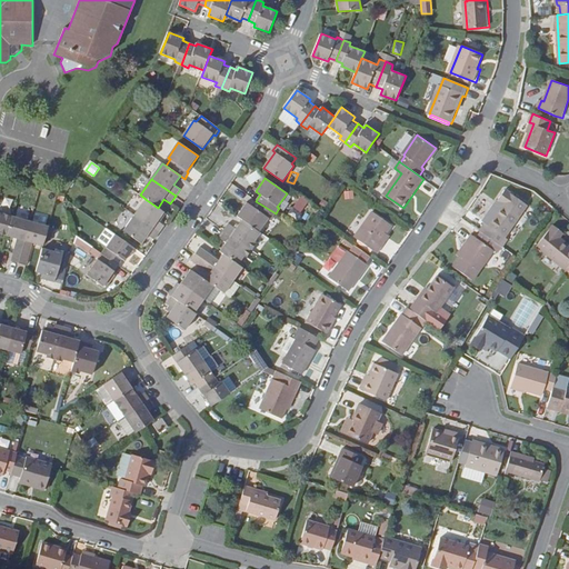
[(487,223),(481,231),(502,247),(509,239),(506,237),(529,205),(508,189),(500,200),(505,203),(489,225),(487,223)]
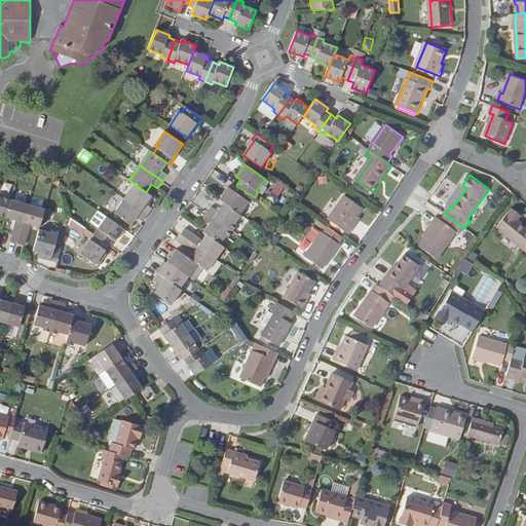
[(152,196),(146,192),(136,185),(125,198),(148,215),(152,209),(146,204),(152,196)]
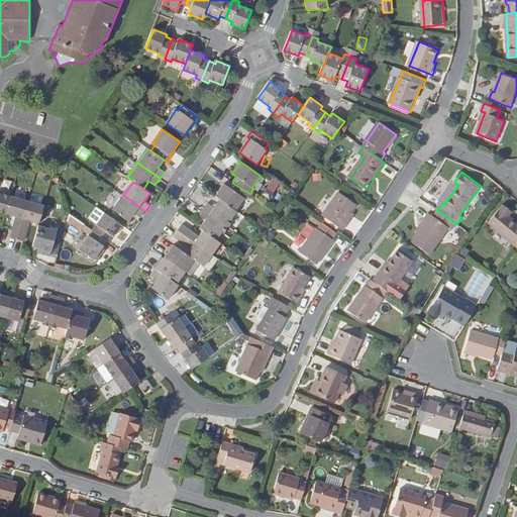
[(250,194),(232,183),(229,188),(224,184),(216,197),(220,200),(235,211),(244,198),(246,200),(250,194)]
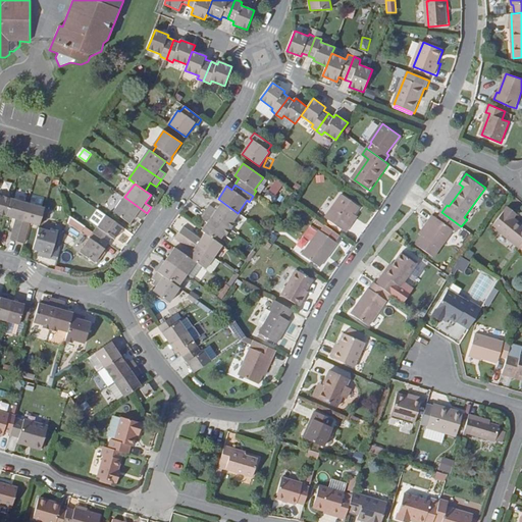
[(0,214),(7,216),(12,198),(0,195),(0,214)]
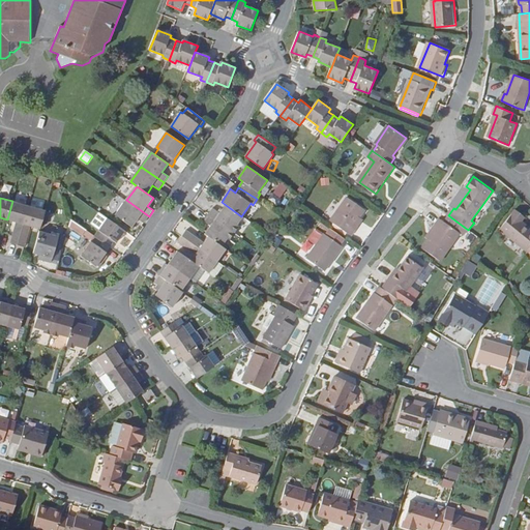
[(366,211),(349,198),(332,223),(353,237),(358,230),(355,228),(366,211)]
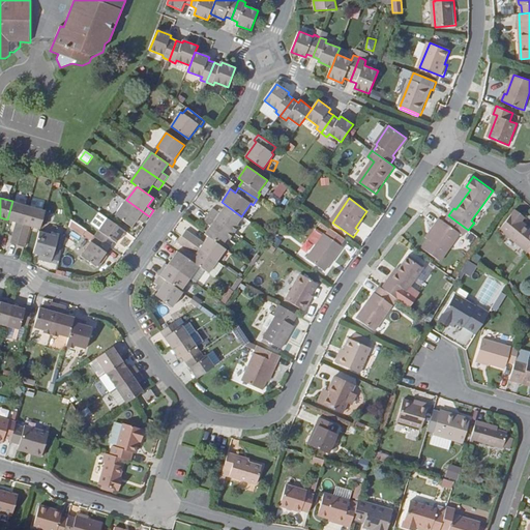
[(144,224),(149,216),(126,200),(115,215),(133,228),(138,219),(144,224)]
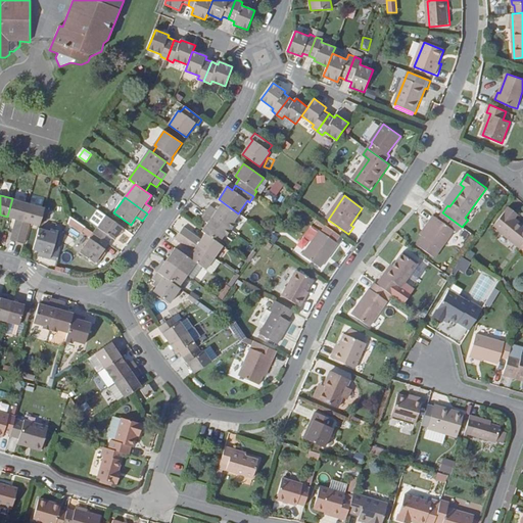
[(10,240),(18,242),(29,203),(12,198),(7,217),(16,220),(10,240)]
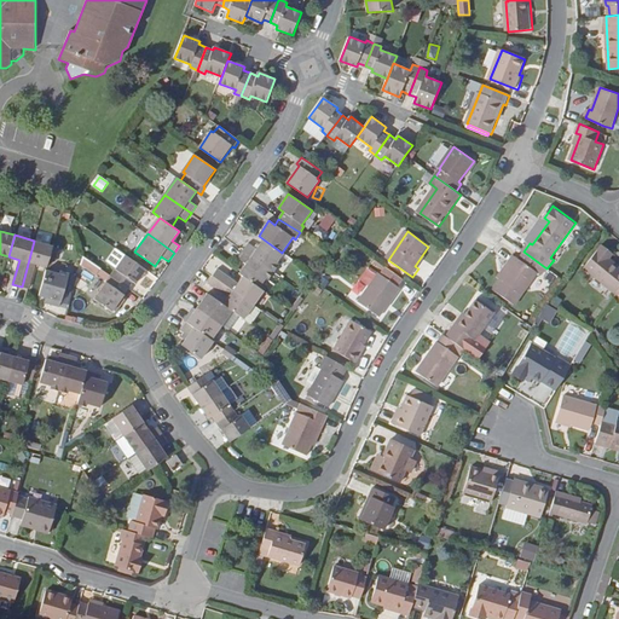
[(243,250),(273,272),(279,264),(277,262),(283,254),(282,253),(264,239),(258,249),(249,243),(243,250)]
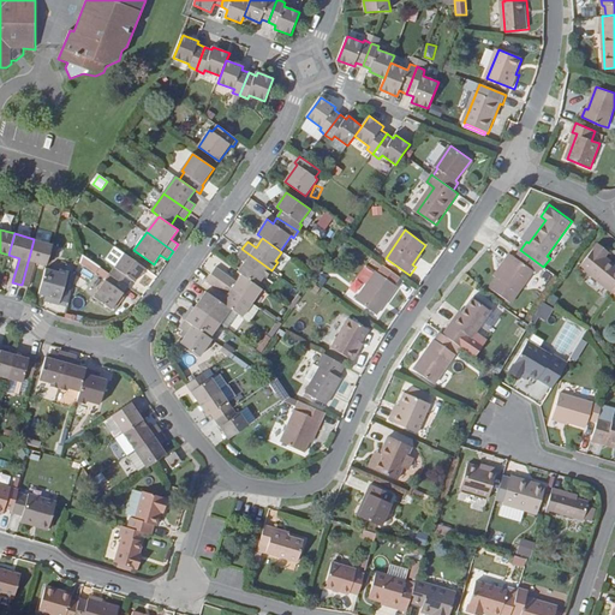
[(34,239),(22,285),(29,287),(36,263),(47,266),(53,245),(34,239)]
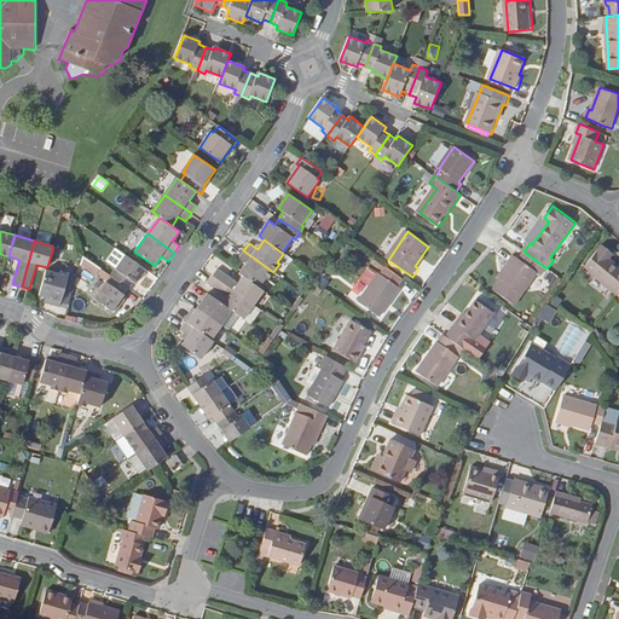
[(585,268),(618,295),(618,265),(611,259),(614,254),(605,246),(585,268)]
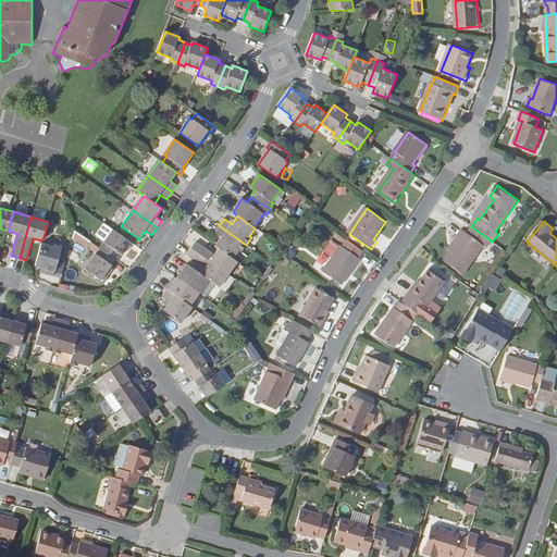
[(471,226),(467,223),(462,229),(484,245),(487,247),(492,242),(471,226)]
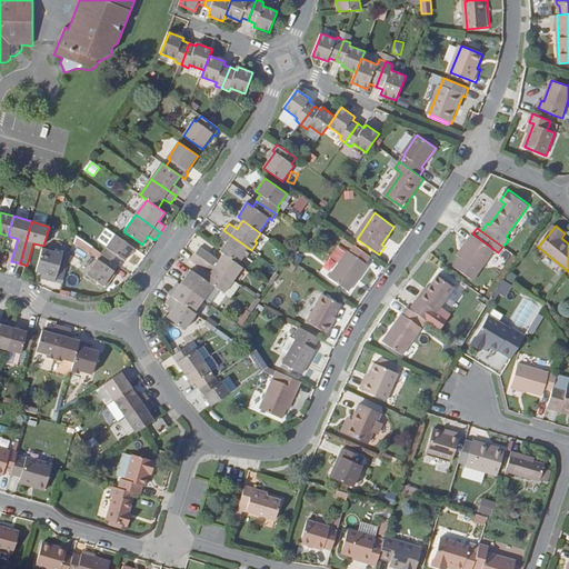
[(251,250),(223,230),(219,237),(227,242),(221,251),(225,255),(239,265),(245,255),(247,257),(251,250)]
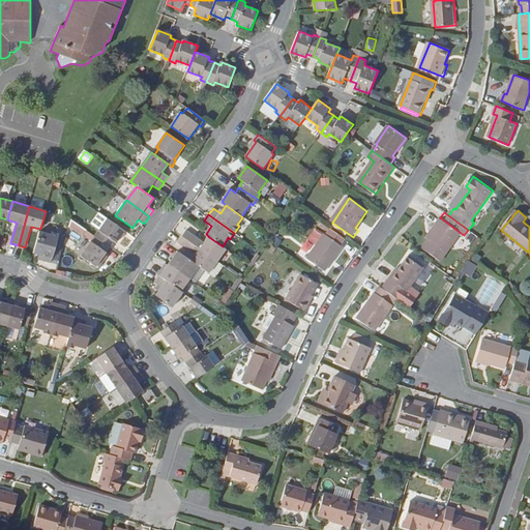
[(428,240),(423,247),(442,260),(461,233),(440,217),(435,225),(438,226),(428,240)]
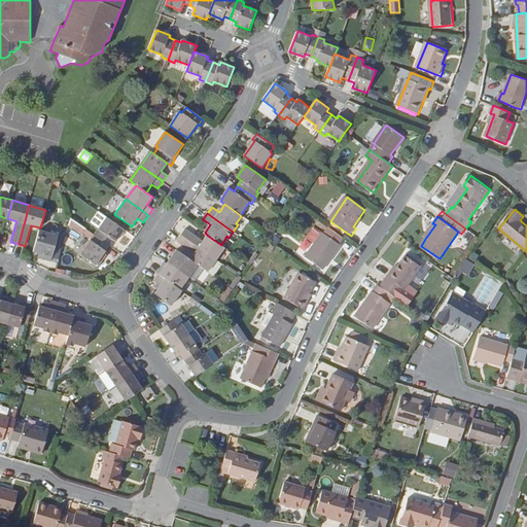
[(107,217),(96,235),(110,245),(114,240),(116,242),(125,230),(107,217)]
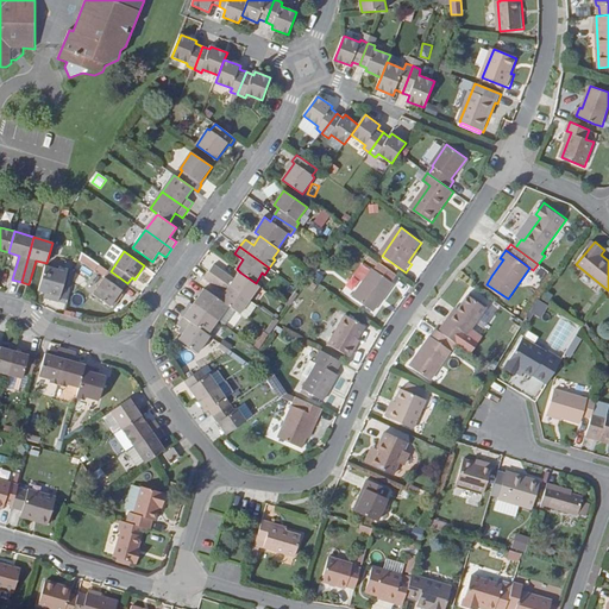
[(101,275),(106,267),(83,252),(79,261),(101,275)]
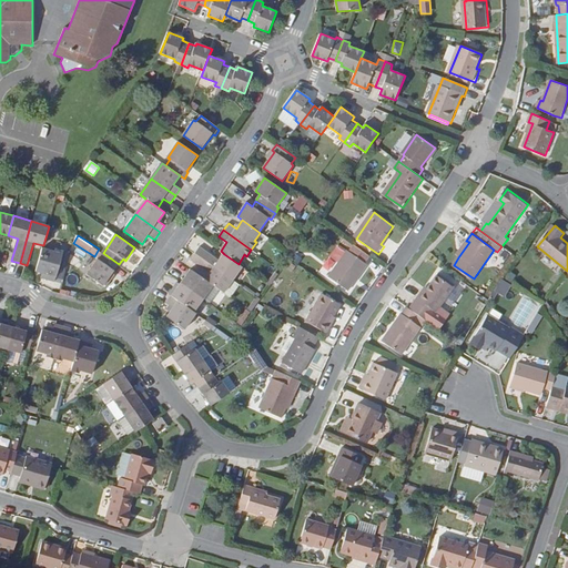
[(456,255),(458,257),(469,242),(466,241),(456,255)]
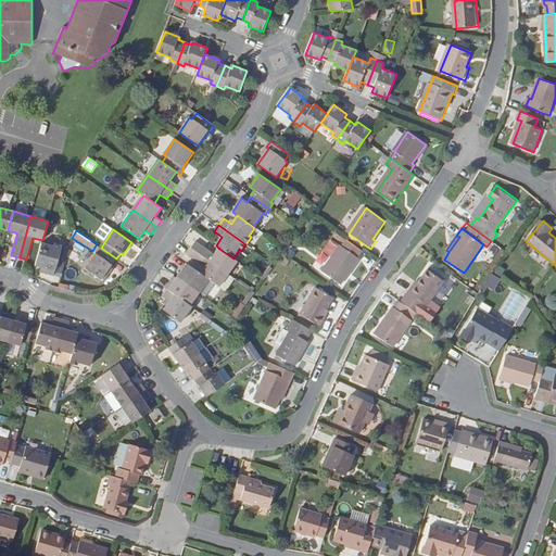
[(234,258),(219,249),(215,254),(197,241),(191,248),(228,274),(238,261),(234,258)]
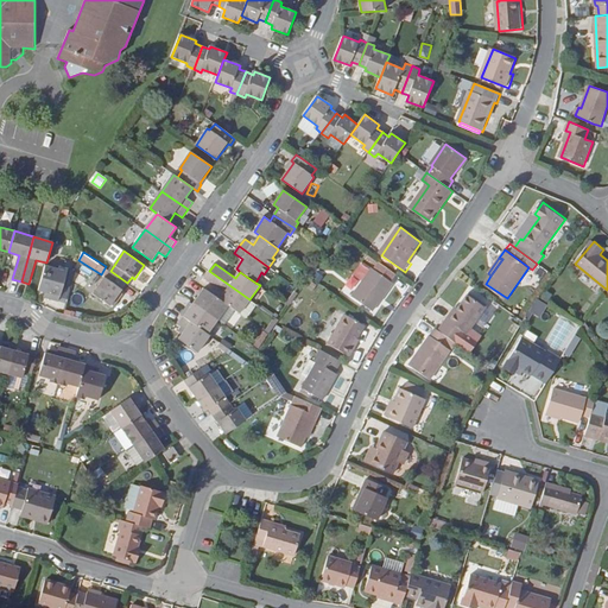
[(58,270),(45,266),(39,290),(39,291),(50,295),(49,299),(59,302),(61,296),(68,270),(59,266),(58,270)]
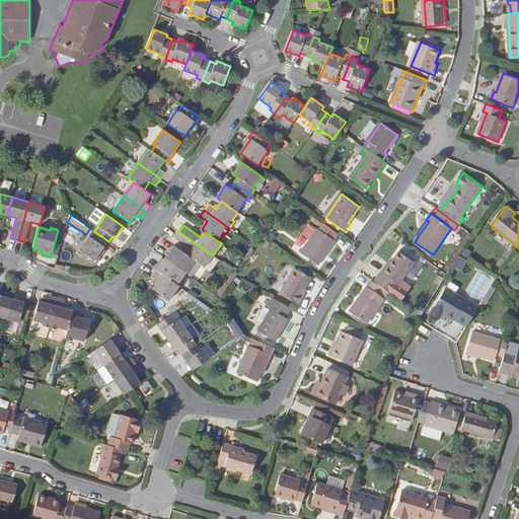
[(337,243),(319,230),(302,254),(320,267),(337,243)]
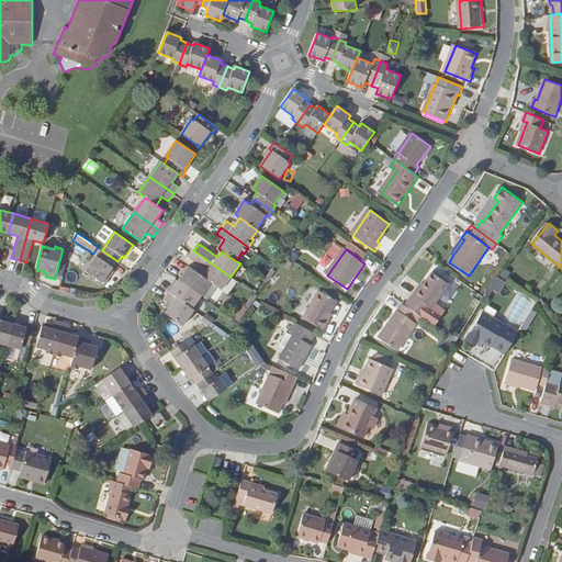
[(102,283),(117,261),(102,250),(87,272),(102,283)]
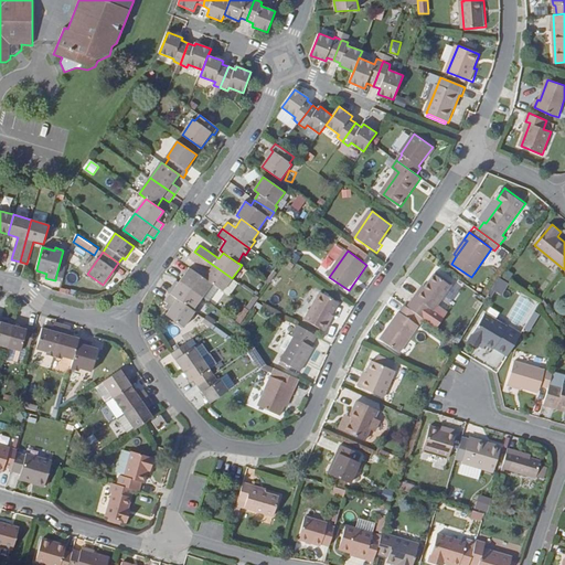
[(223,291),(232,278),(194,252),(190,258),(210,272),(205,278),(212,284),(223,291)]
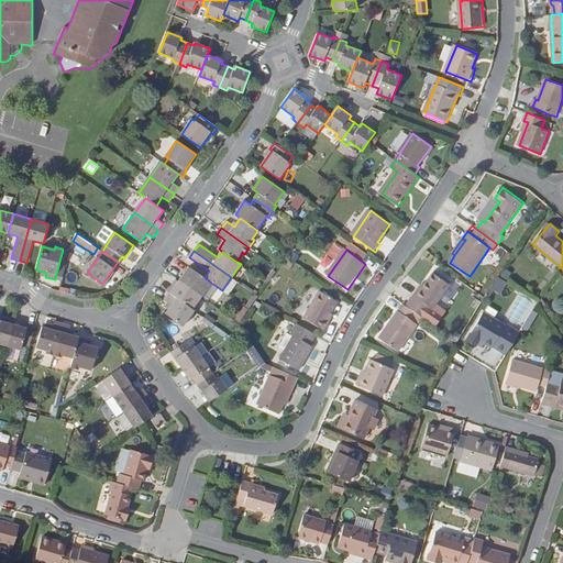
[(202,296),(211,283),(205,277),(189,266),(179,279),(202,296)]
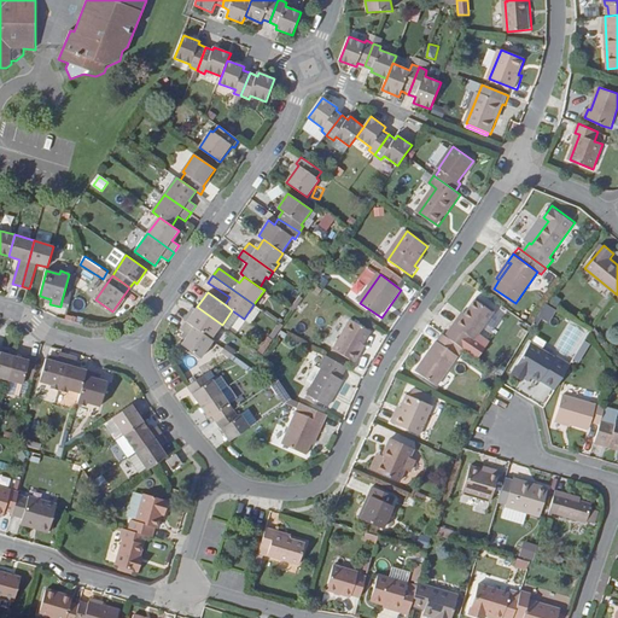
[(454,325),(445,336),(458,344),(466,350),(473,339),(474,340),(495,313),(476,299),(456,327),(454,325)]
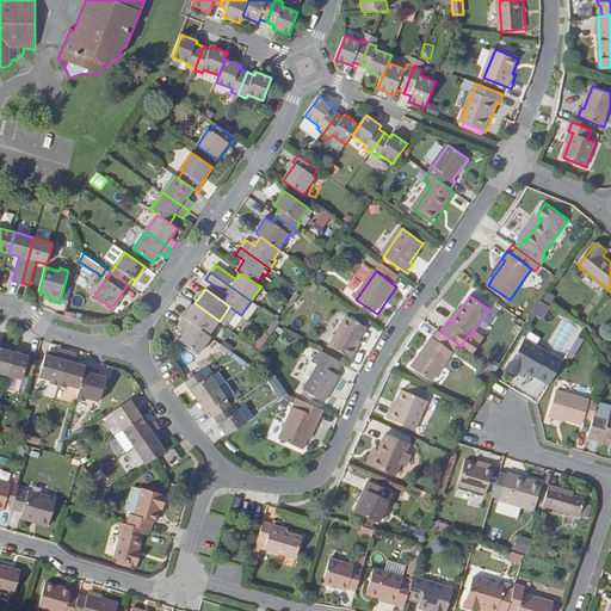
[(542,300),(534,313),(543,319),(551,307),(542,300)]
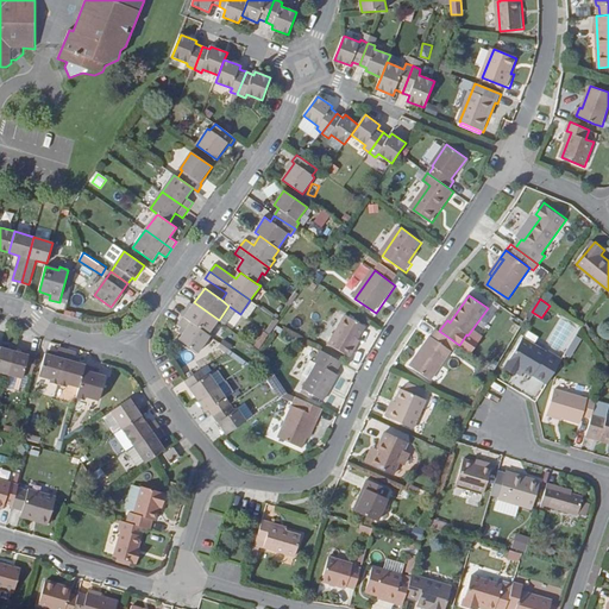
[(208,334),(219,320),(194,302),(184,316),(208,334)]
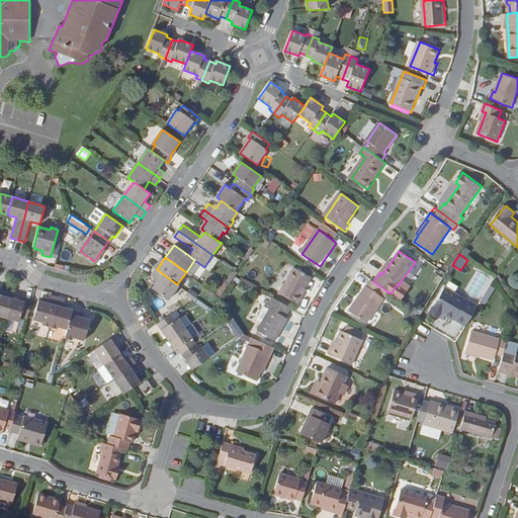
[(312,278),(295,268),(280,293),(299,305),(304,297),(301,296),(312,278)]
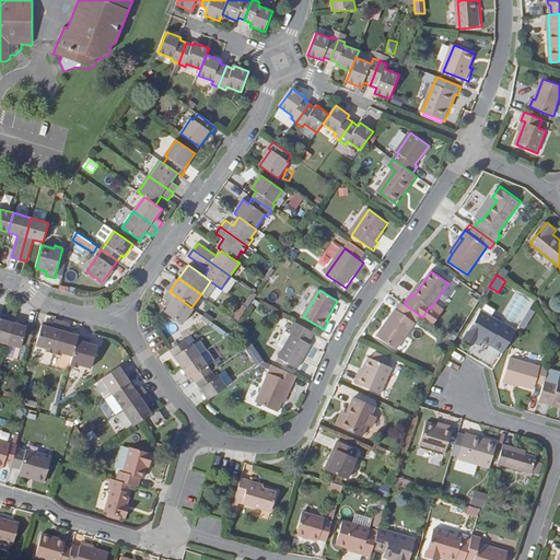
[(191,307),(170,291),(164,299),(171,303),(165,312),(183,325),(194,308),(191,307)]
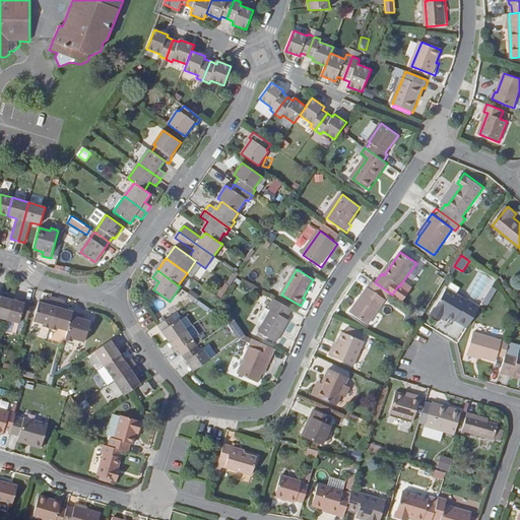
[(499,278),(483,302),(489,305),(502,283),(499,278)]
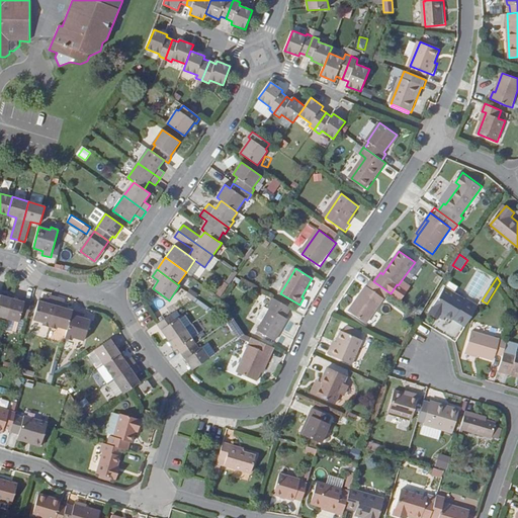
[(379,294),(383,288),(373,281),(370,279),(357,299),(359,301),(351,313),(367,323),(384,298),(379,294)]
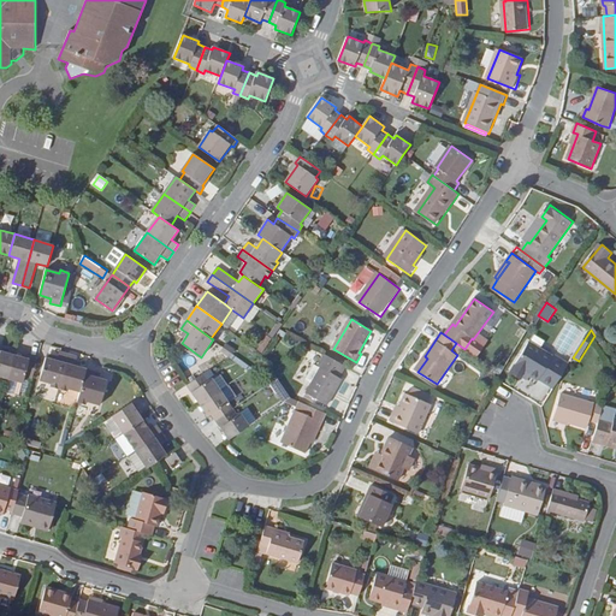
[(266,336),(258,349),(262,353),(271,339),(266,336)]
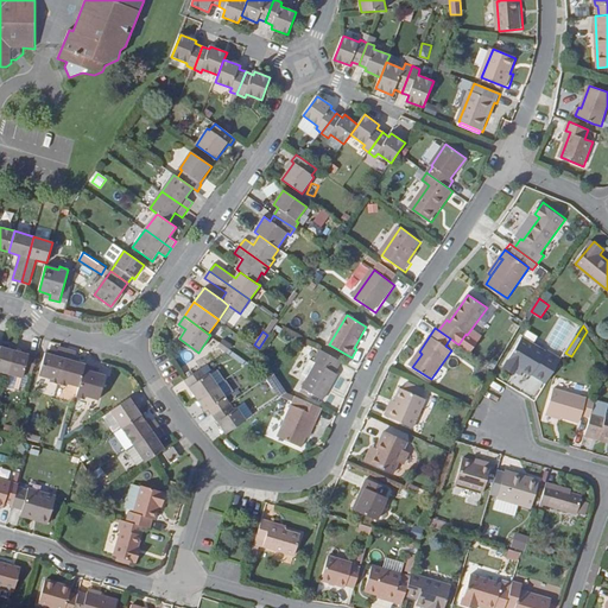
[(520,366),(532,374),(533,373),(548,382),(562,359),(548,350),(546,353),(524,337),(506,363),(517,371),(520,366)]
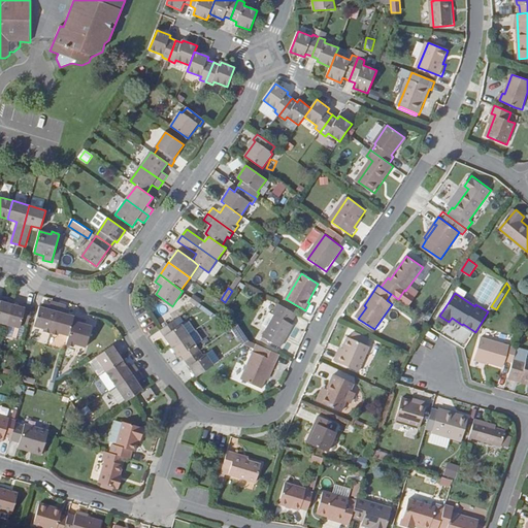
[(0,322),(7,325),(13,304),(1,301),(2,298),(0,297),(0,322)]
